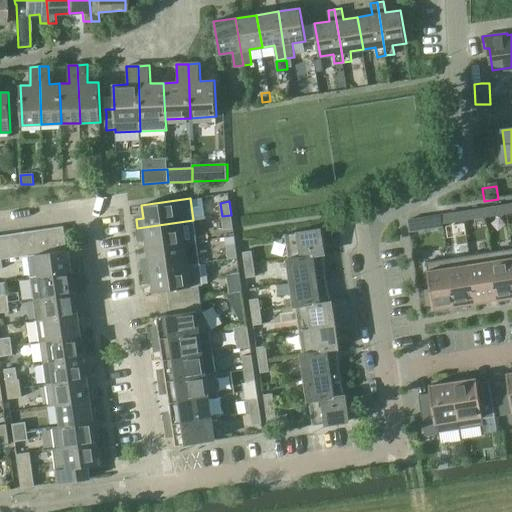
[(505,205),(483,208),(485,218),(506,215),(505,205)]
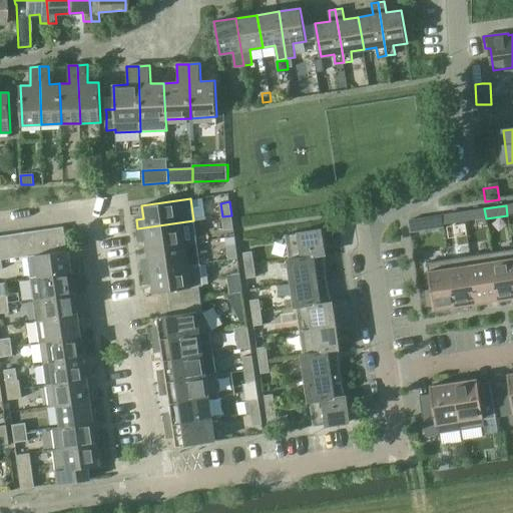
[(484,208),(463,211),(465,222),(486,218),(484,208)]
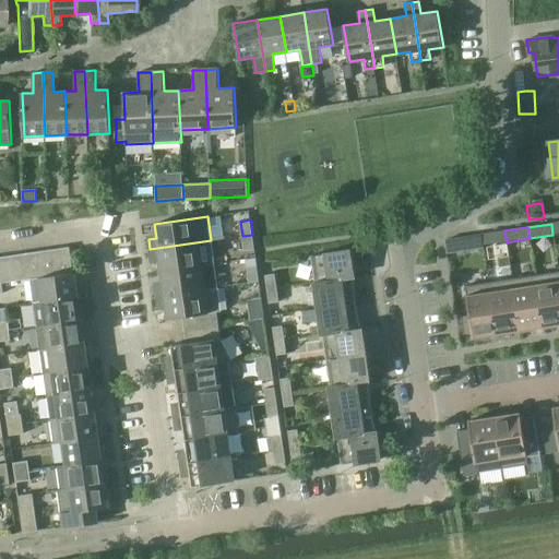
[(504,230),(483,234),(484,246),(507,242),(504,230)]
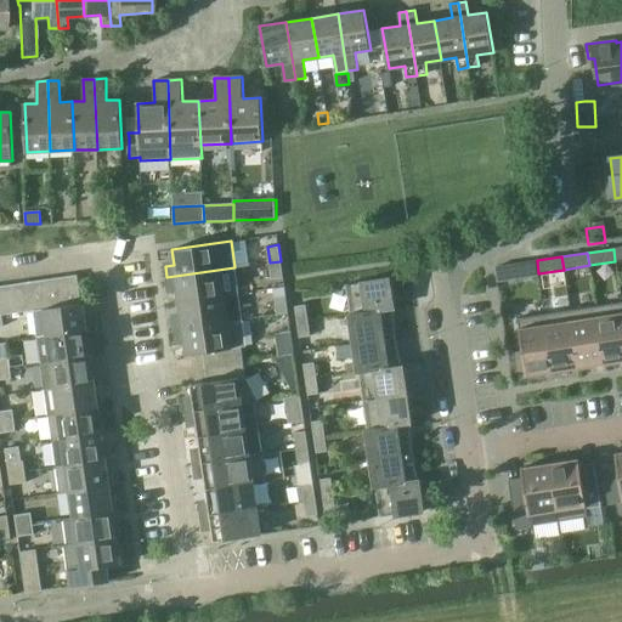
[(539,276),(538,273),(537,260),(516,264),(518,280),(539,276)]
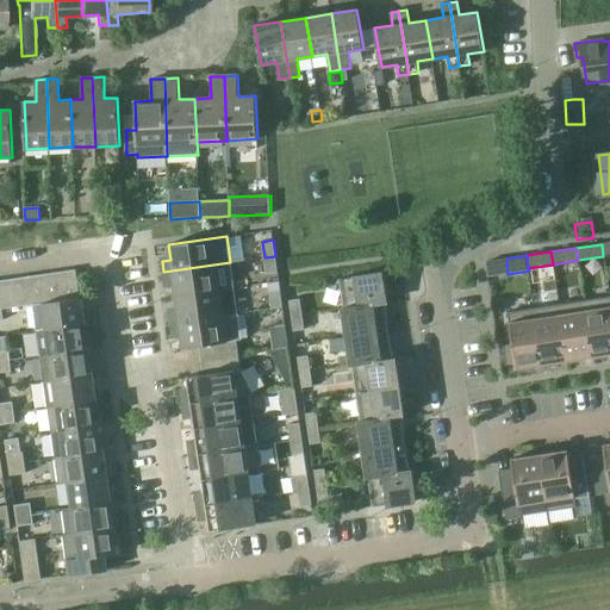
[(267,273),(278,272),(275,256),(265,257),(267,273)]
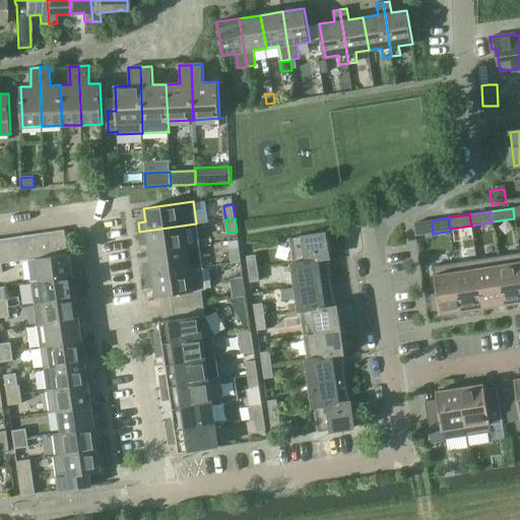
[(140,242),(148,241),(149,253),(199,246),(196,223),(139,232),(140,242)]
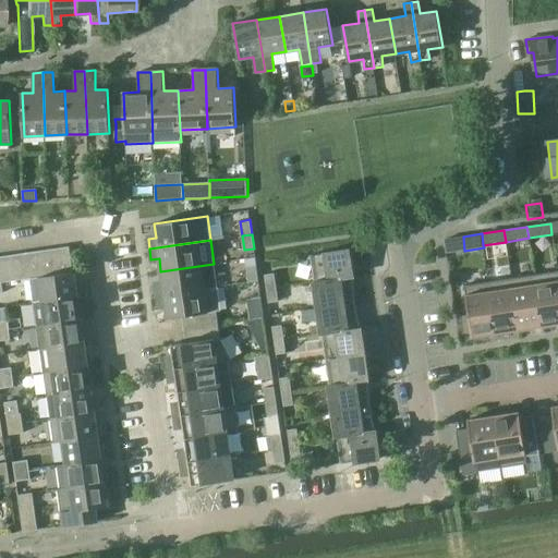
[(74,273),(70,246),(55,249),(59,275),(74,273)]
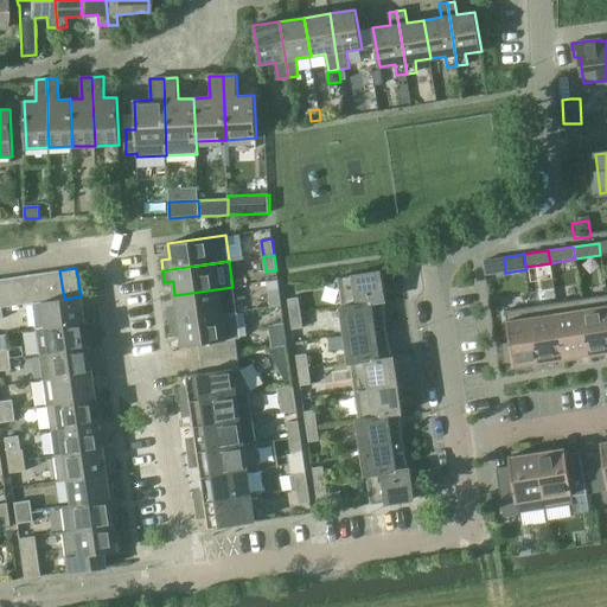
[(49,301),(64,299),(59,270),(44,273),(49,301)]
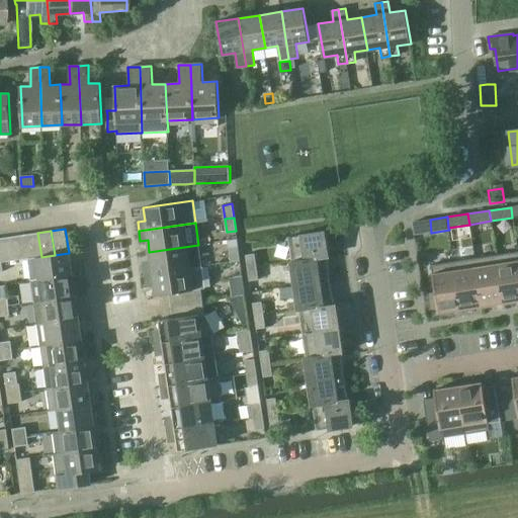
[(291,261),(328,256),(328,248),(327,240),(326,232),(288,237),(291,261)]
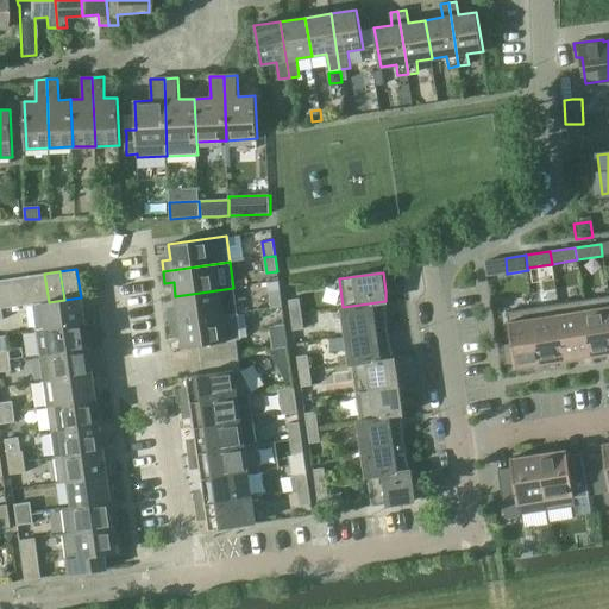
[(44,274),(29,276),(33,305),(42,302),(42,303),(49,302),(44,274)]
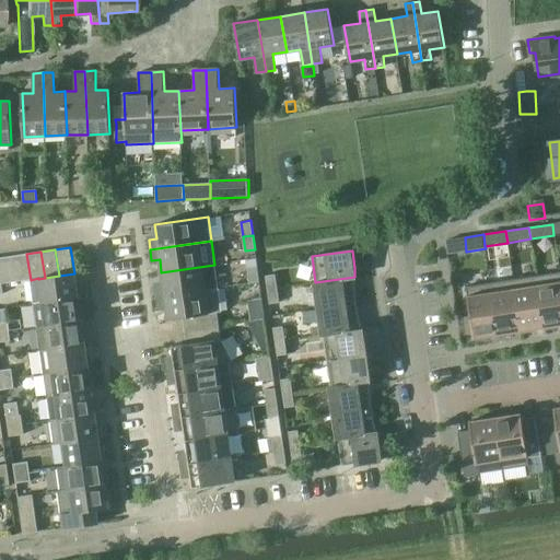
[(31,280),(26,254),(12,256),(16,282),(30,280),(31,280)]
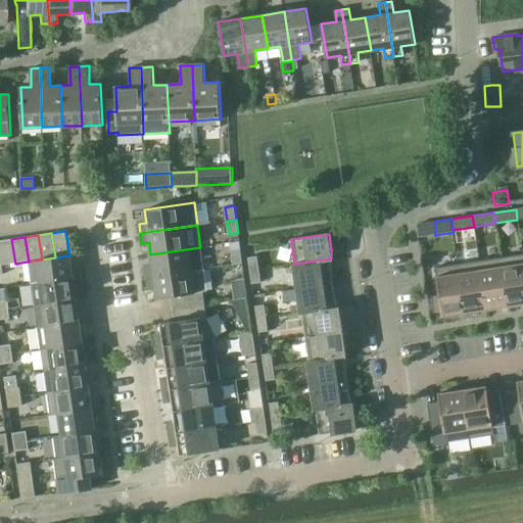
[(11,239),(0,241),(0,253),(2,266),(15,264),(11,239)]
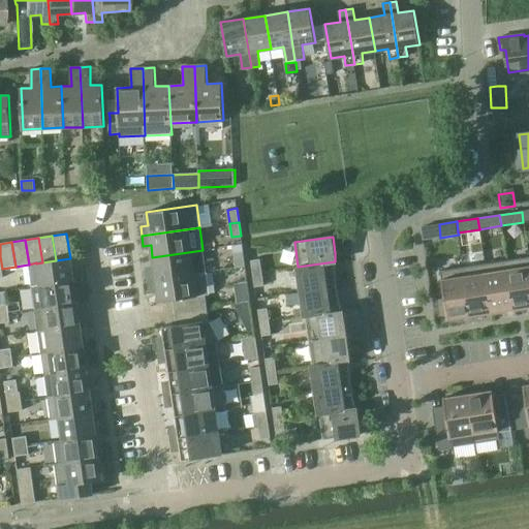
[(207,272),(203,250),(152,257),(154,269),(147,270),(148,280),(207,272)]
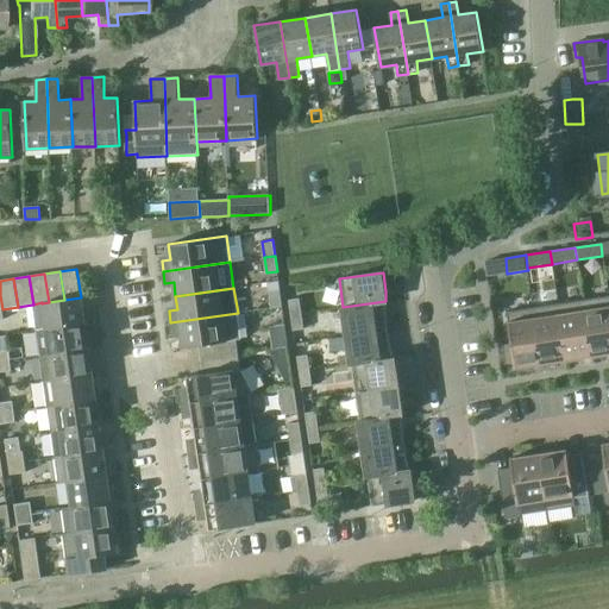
[(282,306),(281,290),(269,293),(271,308),(282,306)]
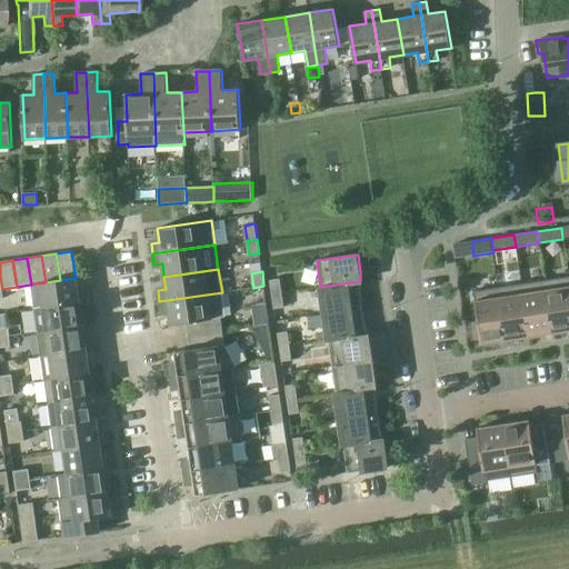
[(568,279),(568,276),(545,280),(553,333),(553,336),(568,333),(568,331),(568,330),(568,279)]
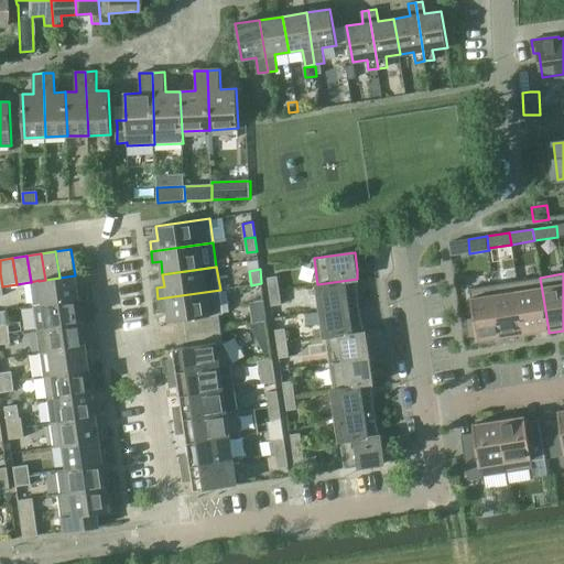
[(76,284),(75,275),(60,278),(45,280),(39,281),(39,280),(31,282),(30,282),(34,305),(78,299),(83,299),(80,284),(76,284)]
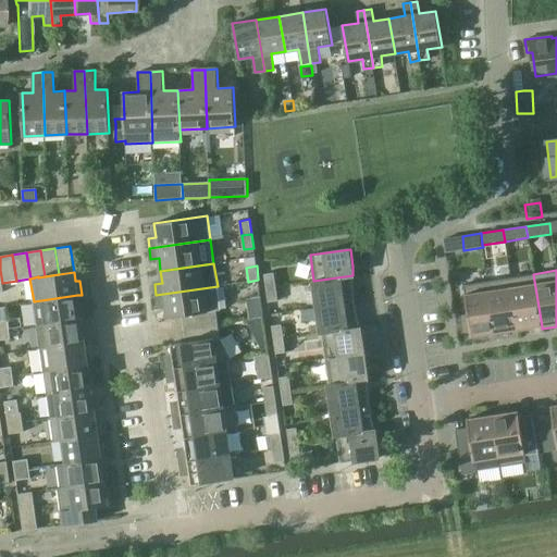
[(276,286),(274,272),(264,274),(267,288),(276,286)]
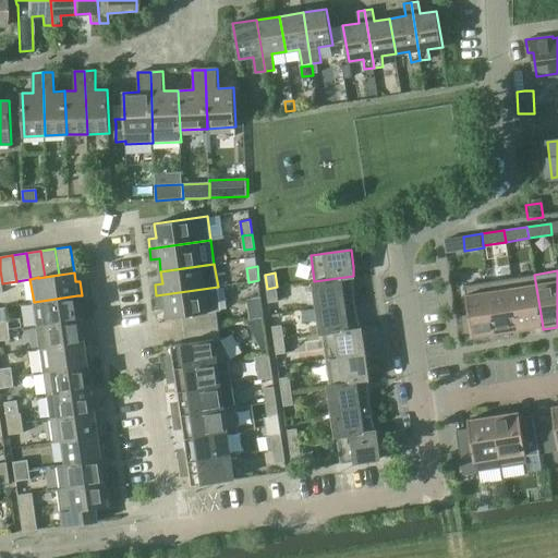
[(543,327),(534,275),(511,278),(519,330),(520,332),(535,330),(534,328),(543,327)]
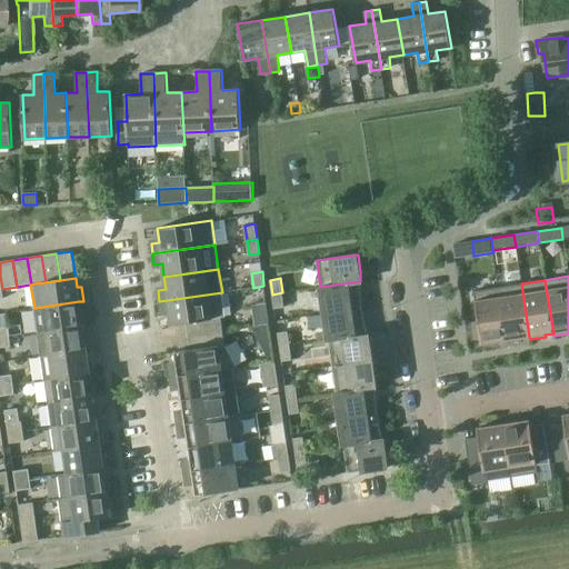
[(320,287),(325,313),(362,308),(361,300),(361,291),(360,281),(320,287)]
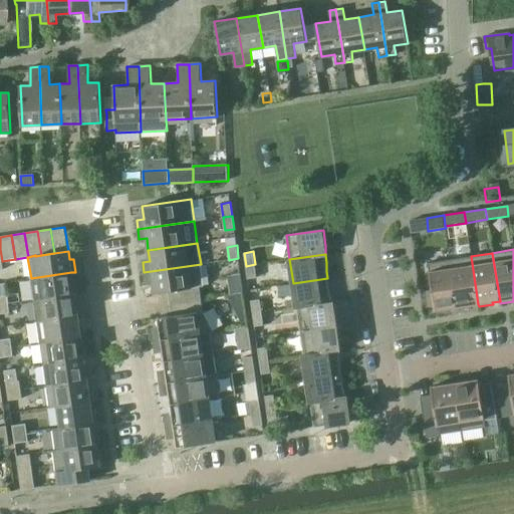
[(471,256),(449,259),(457,307),(457,309),(471,307),(471,305),(478,304),(471,256)]
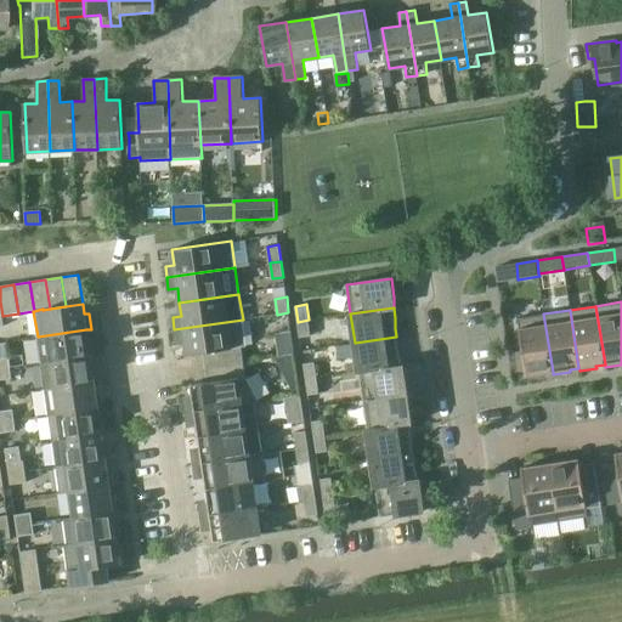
[(543,374),(553,372),(543,314),(518,318),(522,351),(514,352),(518,380),(544,377),(543,374)]
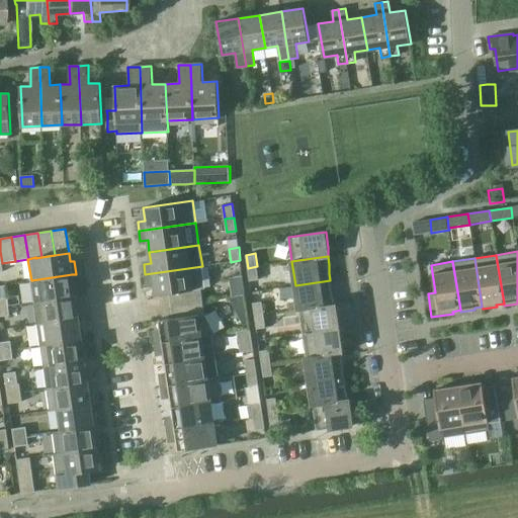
[(202,300),(201,289),(205,288),(202,266),(145,274),(147,284),(154,283),(156,295),(169,293),(171,306),(202,300)]
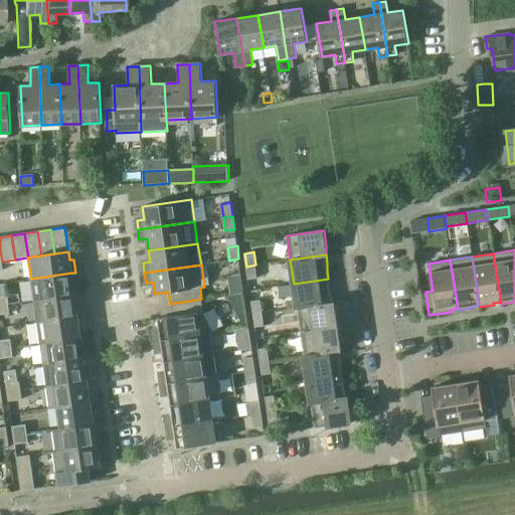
[(258,278),(255,265),(246,267),(248,280),(258,278)]
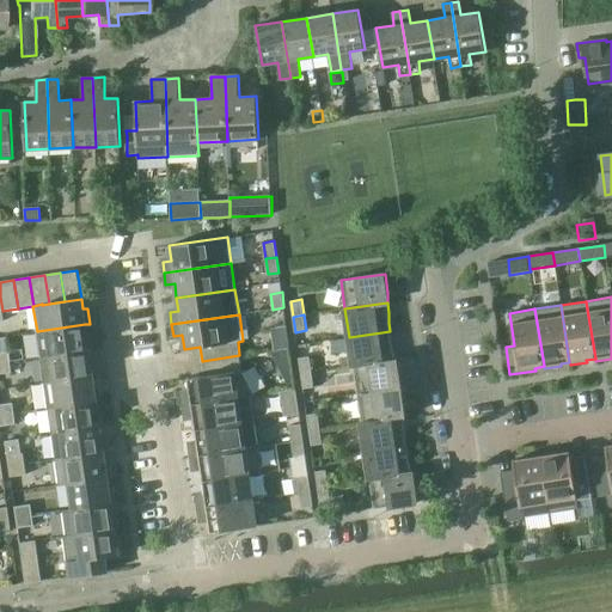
[(86,335),(85,324),(37,331),(41,356),(89,350),(93,349),(91,334),(86,335)]
